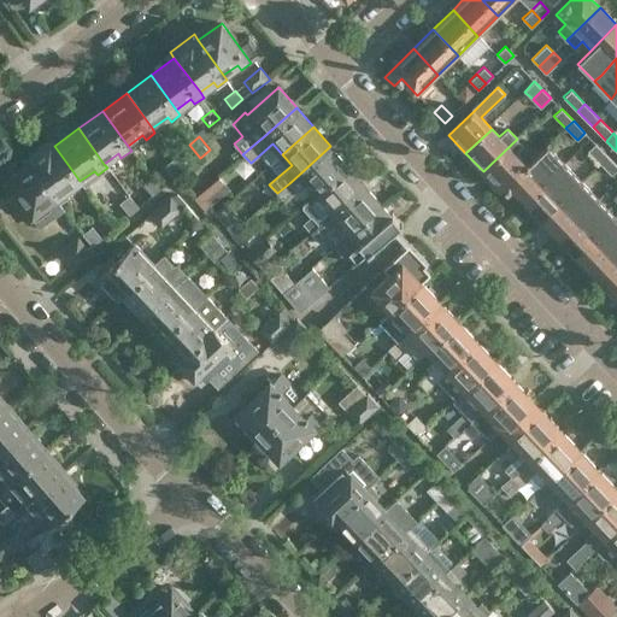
[(517,139),(483,171),(500,189),(509,182),(527,165),(515,153),(523,146),(517,139)]
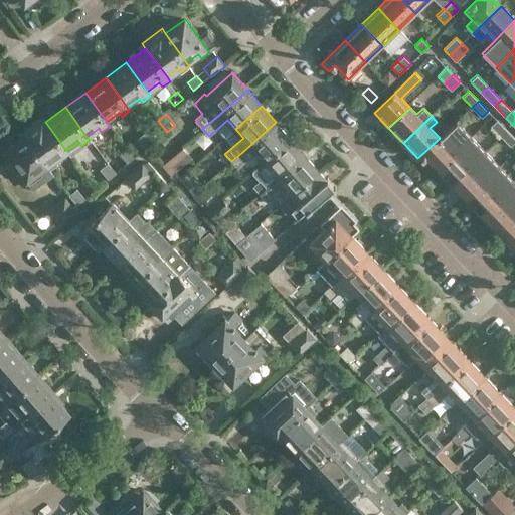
[(22,131),(25,136),(50,169),(58,163),(55,159),(66,151),(45,122),(41,117),(22,131)]
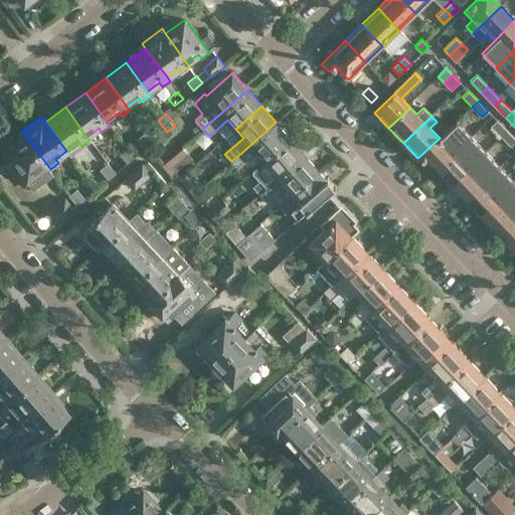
[(501,136),(507,130),(497,120),(491,126),(501,136)]
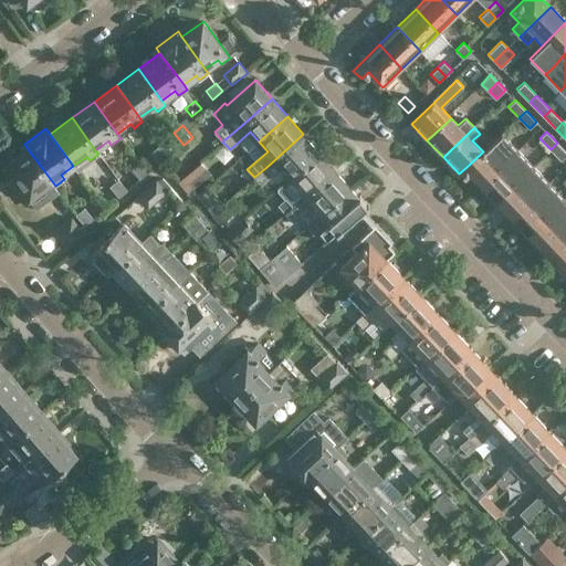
[(261,184),(279,168),(281,166),(291,178),(320,153),(303,134),(276,158),(265,168),(254,177),(261,184)]
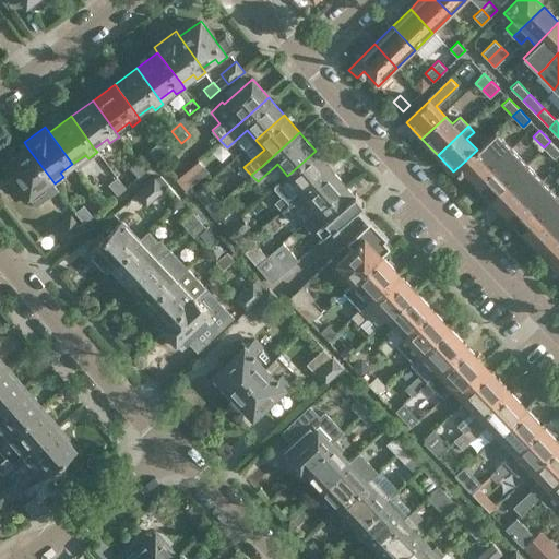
[(506,153),(492,139),(490,138),(477,150),(461,165),(476,181),(506,153)]
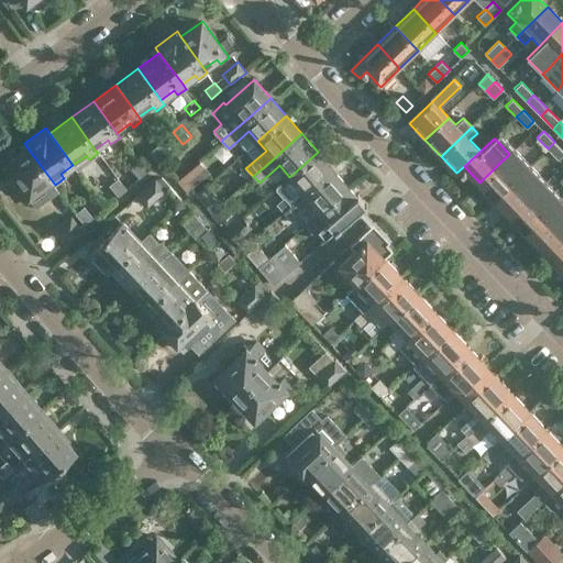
[(558,159),(562,154),(562,151),(554,142),(548,148),(558,159)]
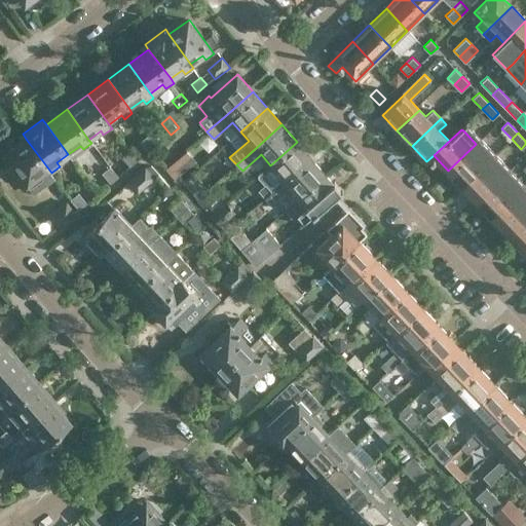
[(140,141),(149,152),(157,145),(149,135),(140,141)]
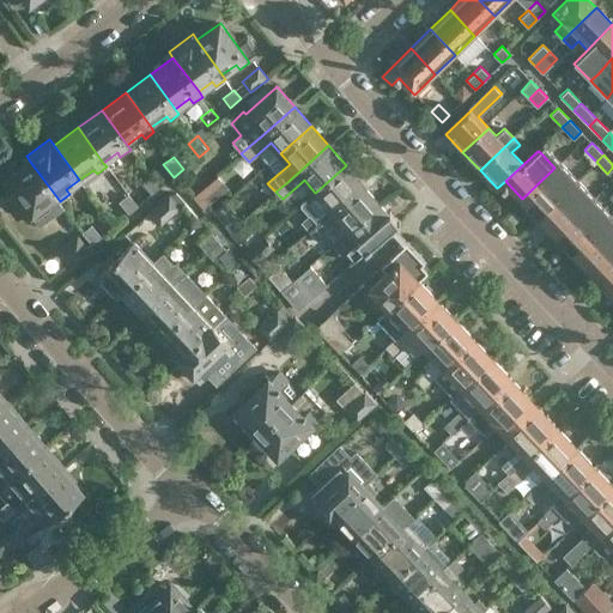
[(30,162),(6,180),(38,225),(64,207),(60,201),(30,162)]
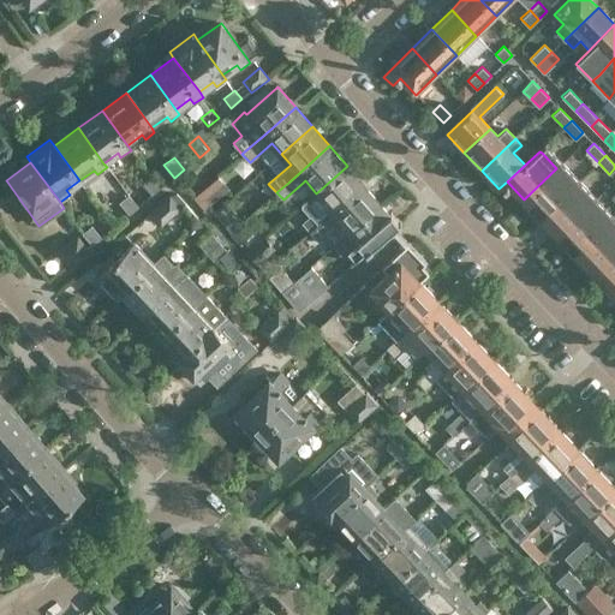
[(333,213),(364,185),(347,166),(316,193),(324,203),(302,222),(310,231),(333,213)]
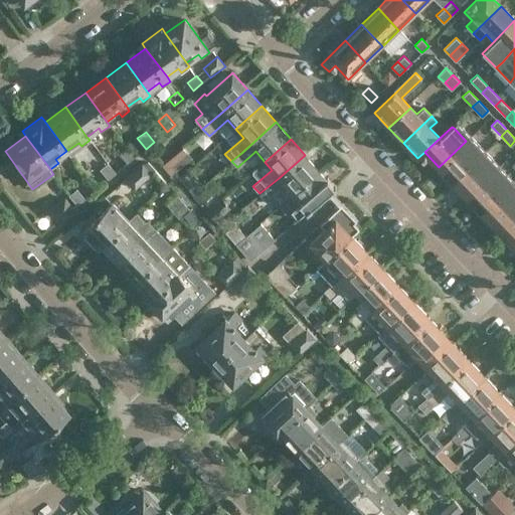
[(454,182),(481,156),(466,141),(439,167),(454,182)]
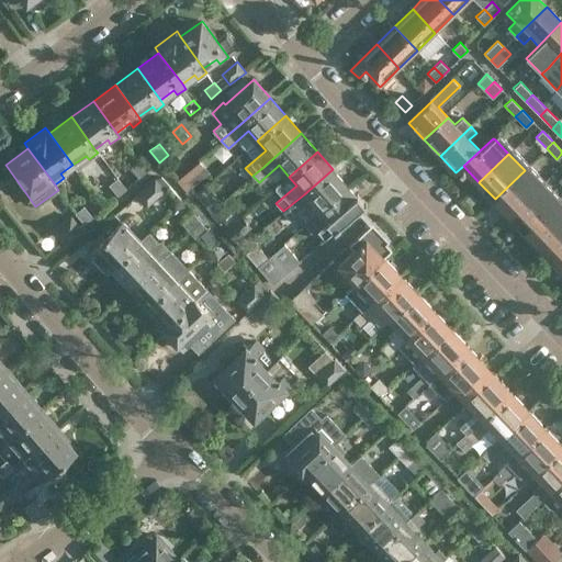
[(184,193),(193,187),(192,186),(202,178),(210,171),(199,159),(173,181),(184,193)]
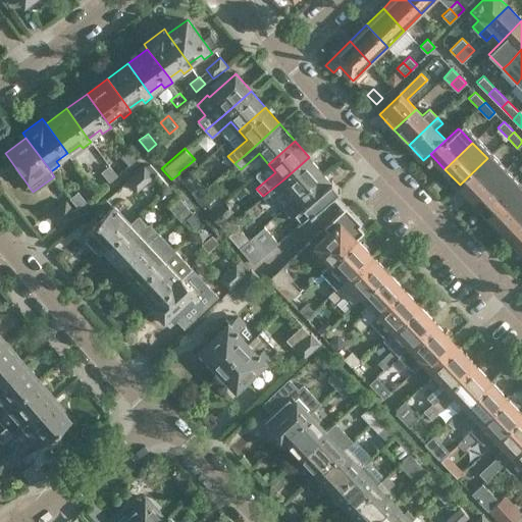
[(137,159),(128,149),(120,156),(129,166),(137,159)]
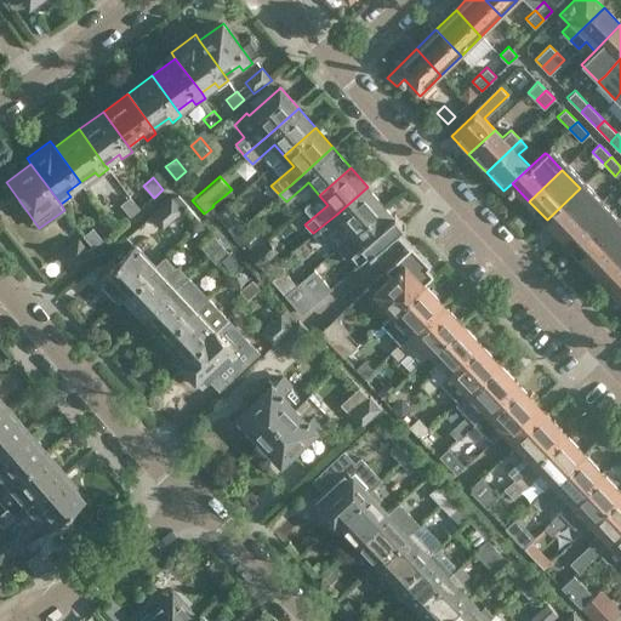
[(353,234),(385,206),(368,187),(336,215),(313,233),(322,243),(345,223),(353,234)]
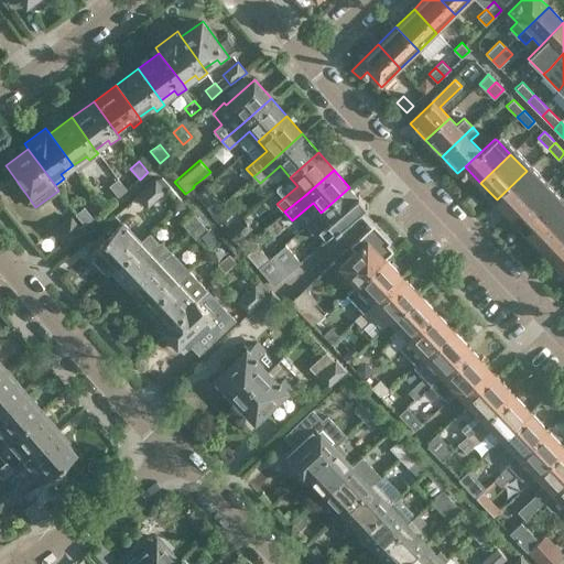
[(511,216),(541,187),(527,171),(497,199),(511,216)]
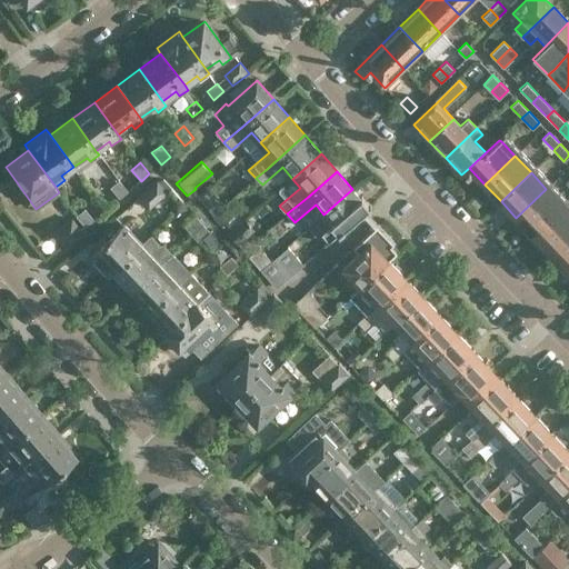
[(119,180),(110,187),(120,198),(128,191),(119,180)]
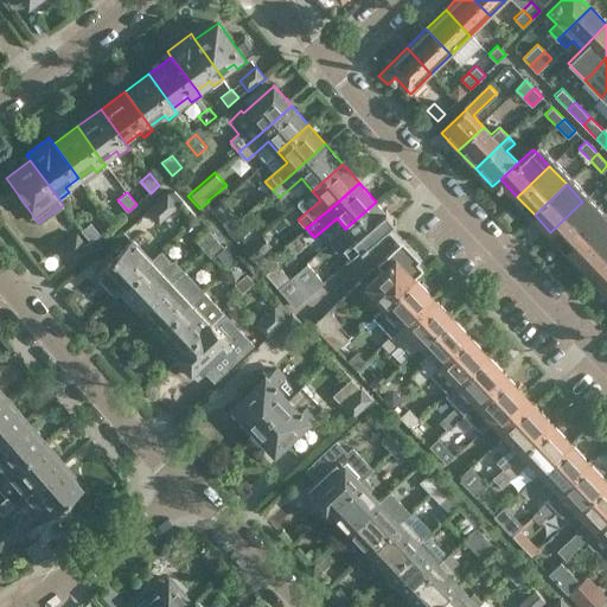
[(180,205),(168,192),(148,210),(160,223),(180,205)]
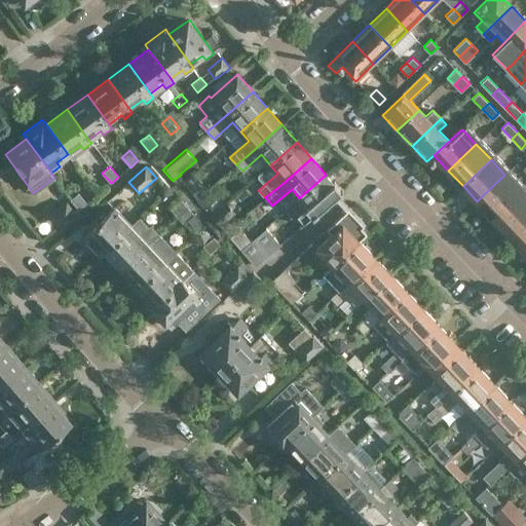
[(326,175),(299,198),(308,208),(298,217),(305,224),(344,190),(335,180),(332,182),(326,175)]
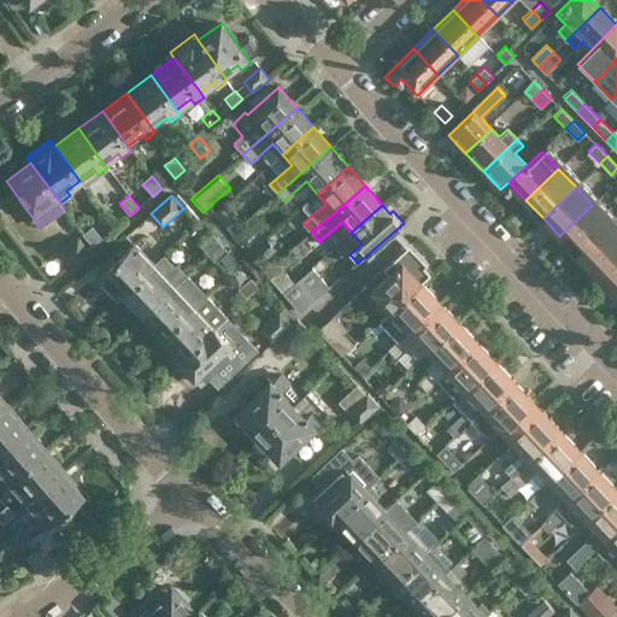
[(576,253),(609,223),(592,205),(559,236),(576,253)]
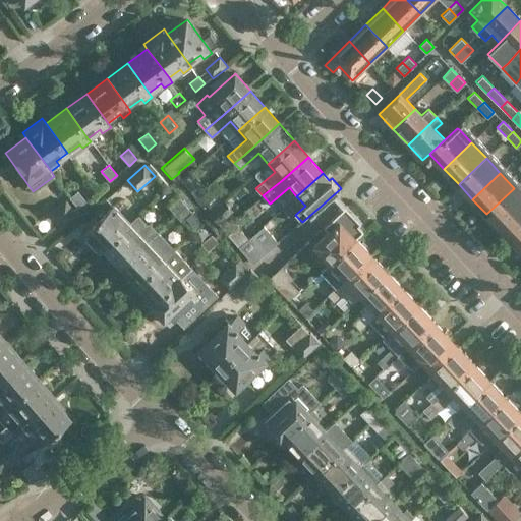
[(206,188),(195,197),(205,209),(216,198),(206,188)]
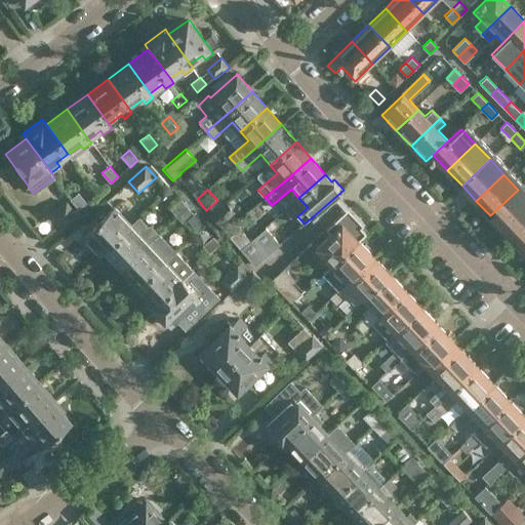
[(505,231),(524,211),(524,196),(518,190),(490,215),(505,231)]
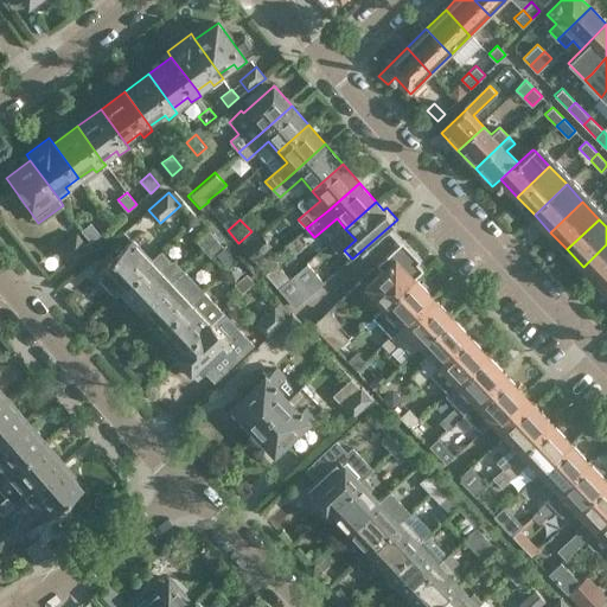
[(91,242),(101,234),(91,222),(81,230),(91,242)]
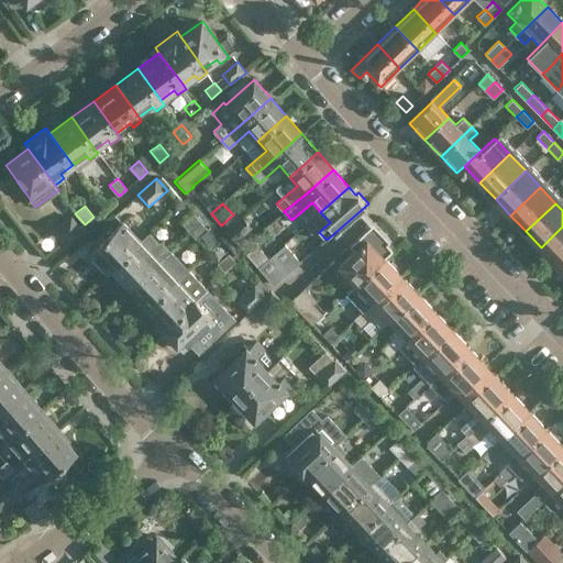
[(189,232),(201,221),(195,213),(183,223),(189,232)]
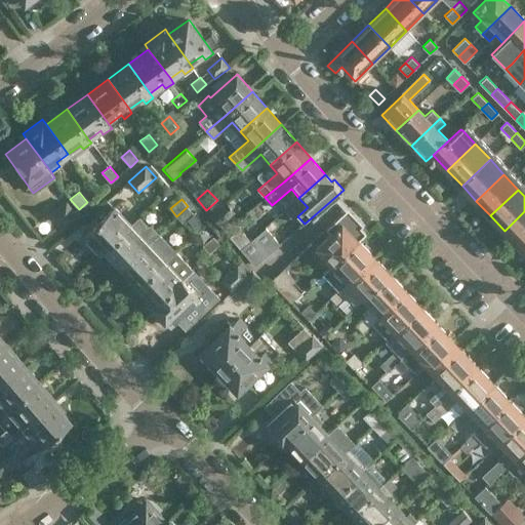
[(67,200),(49,213),(57,225),(76,211),(67,200)]
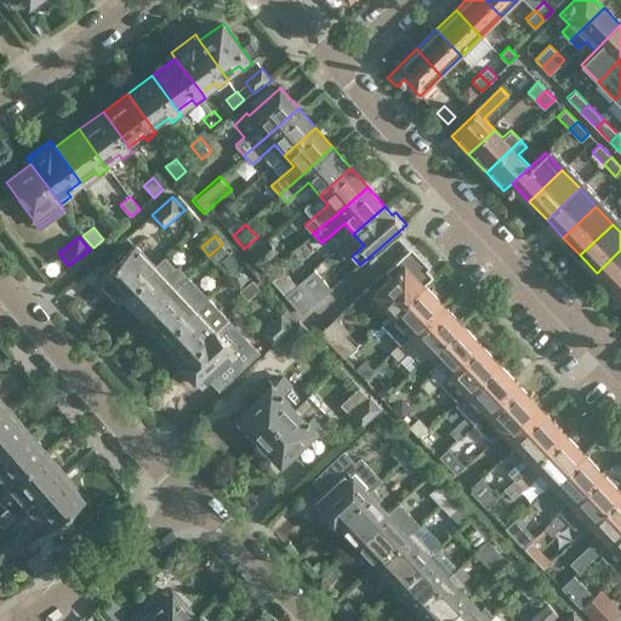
[(261,267),(279,251),(267,238),(249,254),(261,267)]
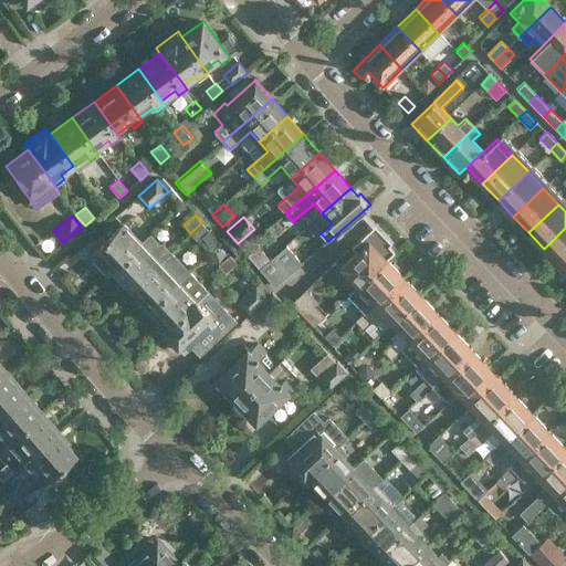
[(202,222),(190,233),(198,241),(209,230),(202,222)]
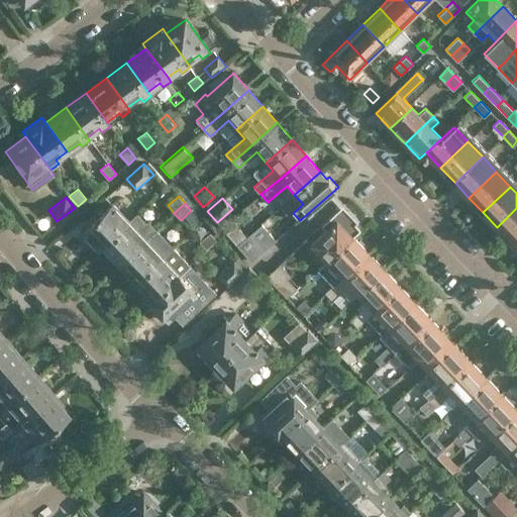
[(129,222),(121,213),(112,204),(83,231),(99,249),(103,245),(129,222)]
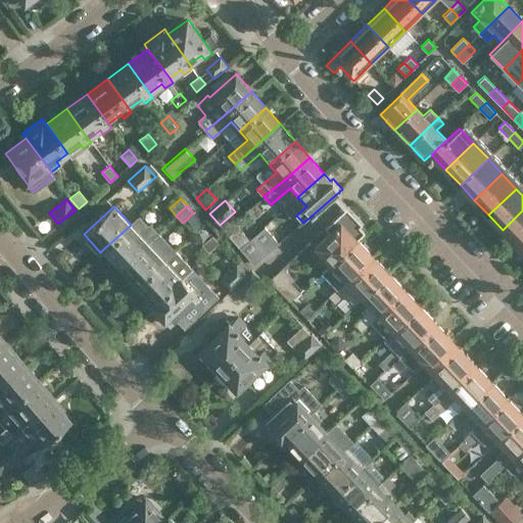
[(362,225),(346,208),(326,228),(330,232),(316,246),(332,264),(358,240),(364,234),(358,228),(362,225)]
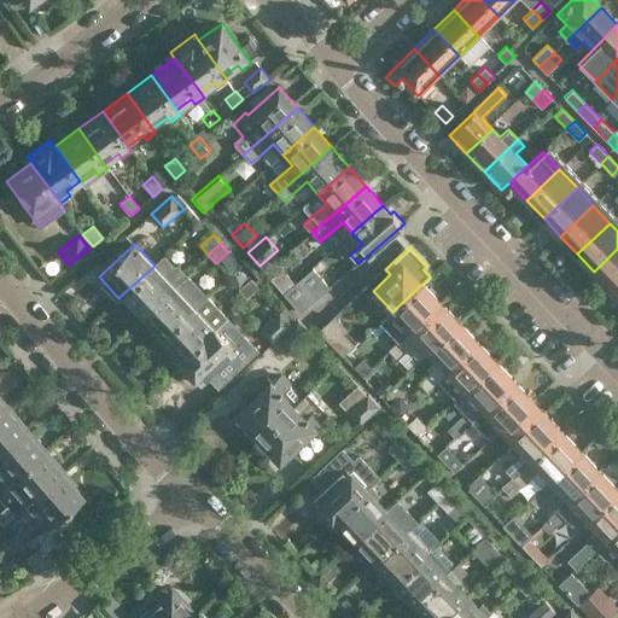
[(612,290),(617,283),(617,249),(594,272),(612,290)]
